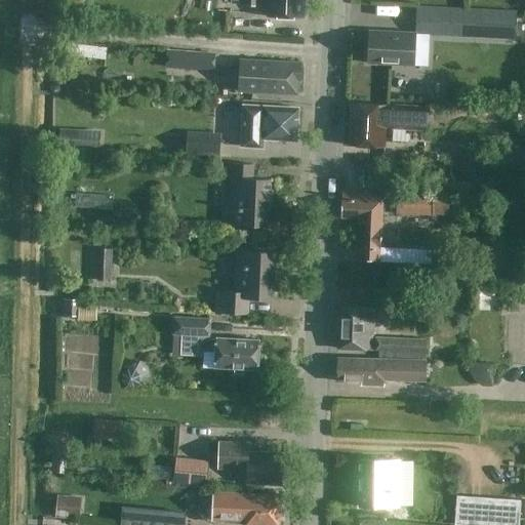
[(303,17),(304,0),(268,0),(267,15),(303,17)]
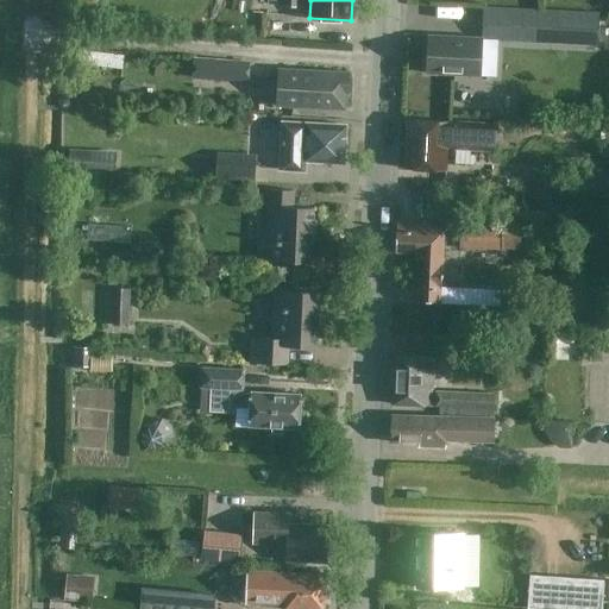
[(559,10),(512,7),(510,41),(558,42),(559,10)]
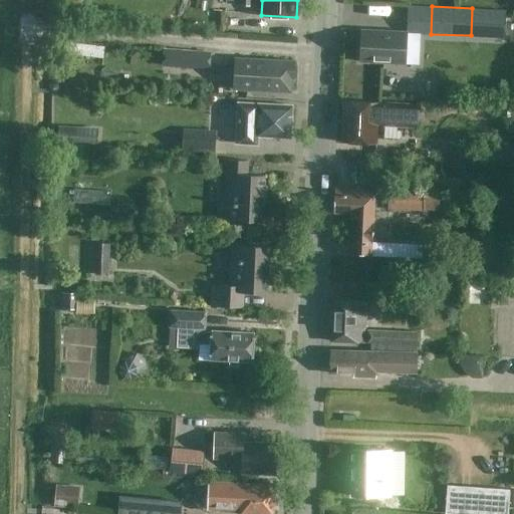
[(359,60),(405,62),(407,31),(361,29),(359,60)]
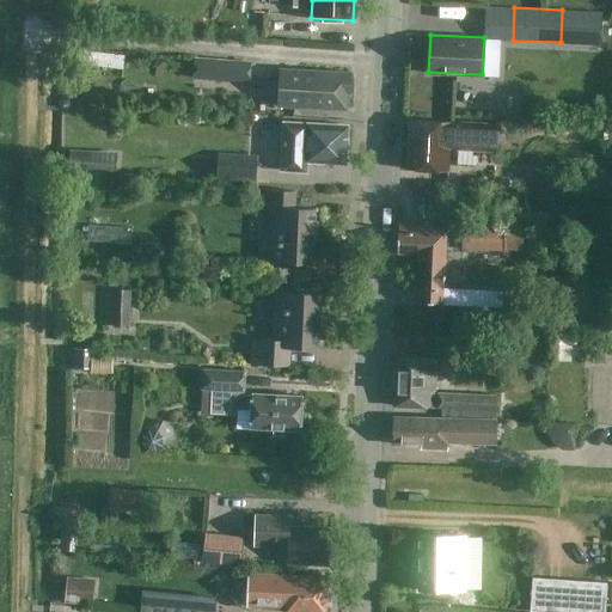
[(249,83),(250,62),(218,60),(215,80),(249,83)]
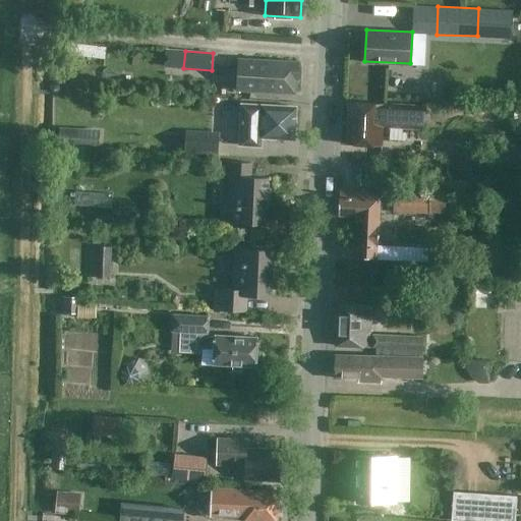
[(237,58),(237,72),(236,90),(295,93),(295,79),(296,79),(297,61),(237,58)]
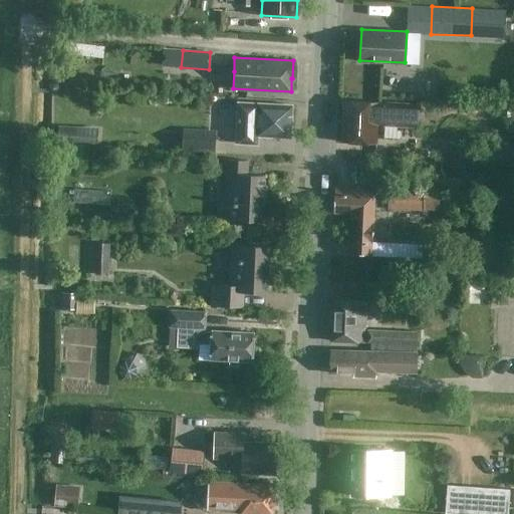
[(376,124),(377,101),(342,99),(340,141),(375,144),(376,124)]
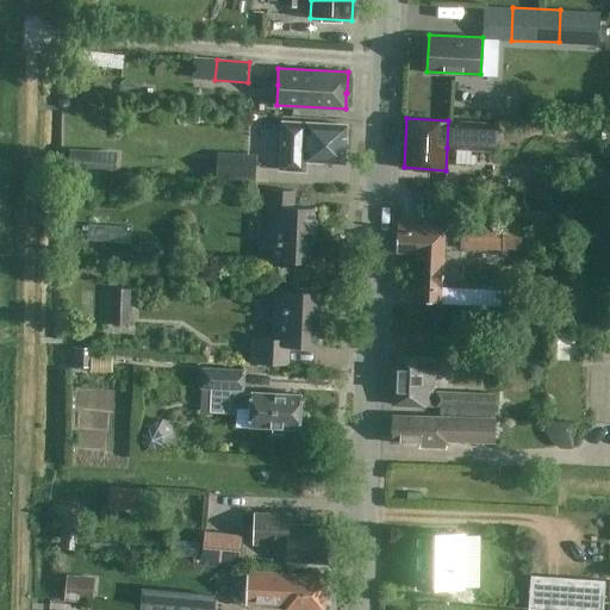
[(496,124),(448,120),(447,148),(495,150),(496,124)]
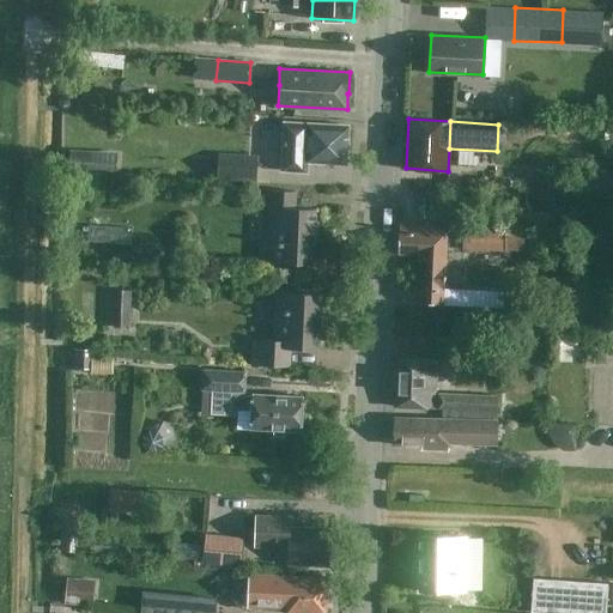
[(283,122),(281,170),(305,171),(307,162),(343,163),(346,161),(347,128),(345,126),(283,122)]
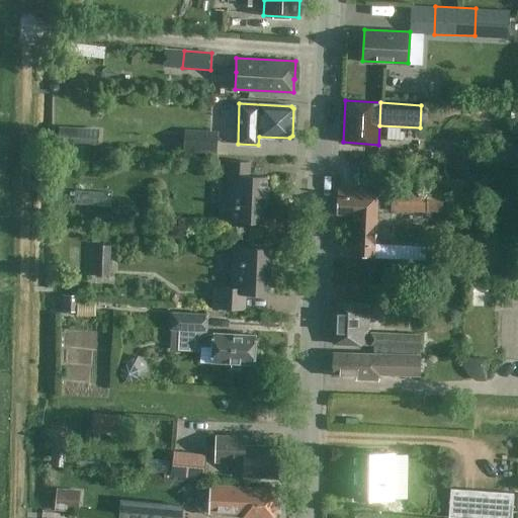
[(99,126),(62,125),(61,144),(99,145),(99,126)]
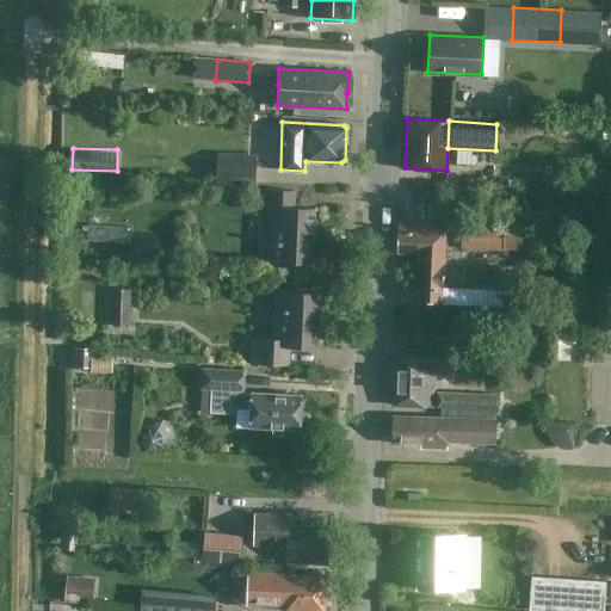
[(255,154),(217,152),(215,180),(254,183),(255,154)]
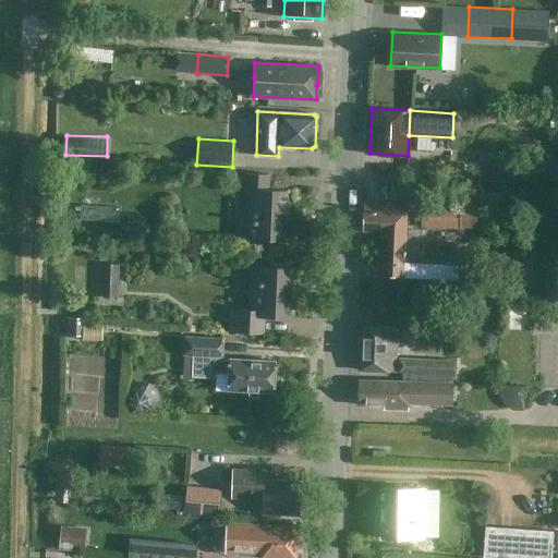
[(556,187),(555,170),(526,171),(528,189),(556,187)]
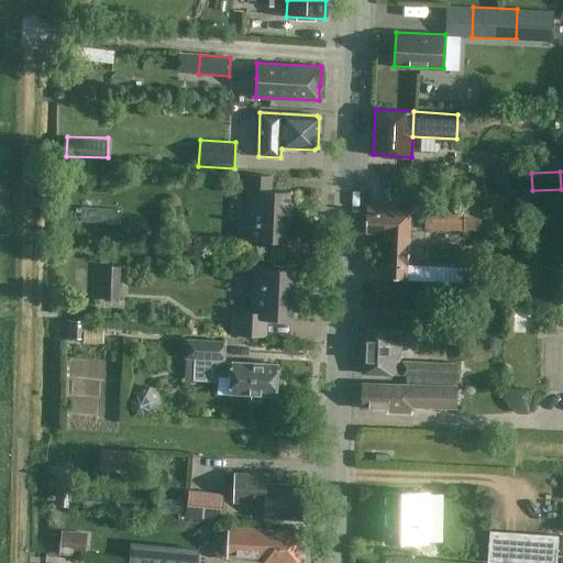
[(289,191),(271,190),(271,175),(238,174),(236,189),(247,190),(244,240),(286,242),(289,191)]
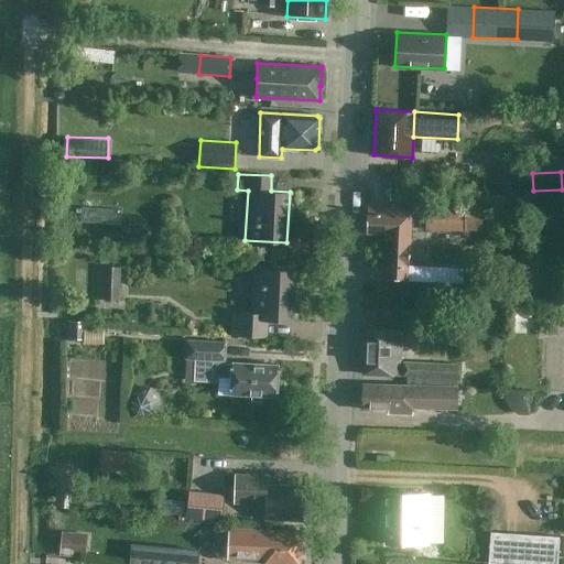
[(437,180),(411,180),(411,195),(437,195),(437,180)]
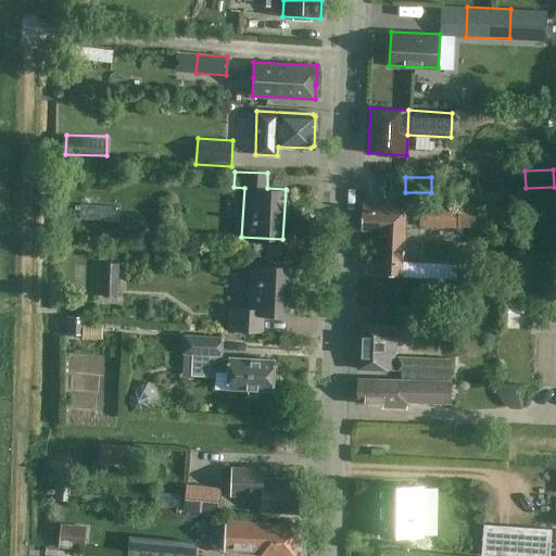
[(379,274),(402,275),(405,203),(362,201),(361,229),(381,230),(379,274)]
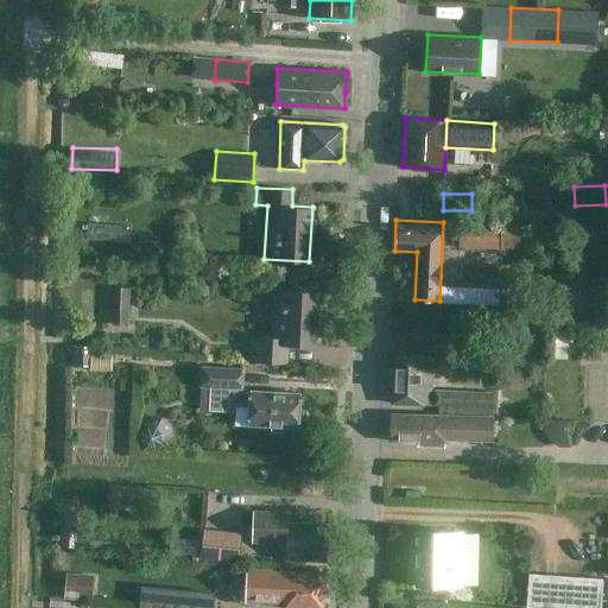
[(518,248),(518,222),(458,221),(457,247),(518,248)]
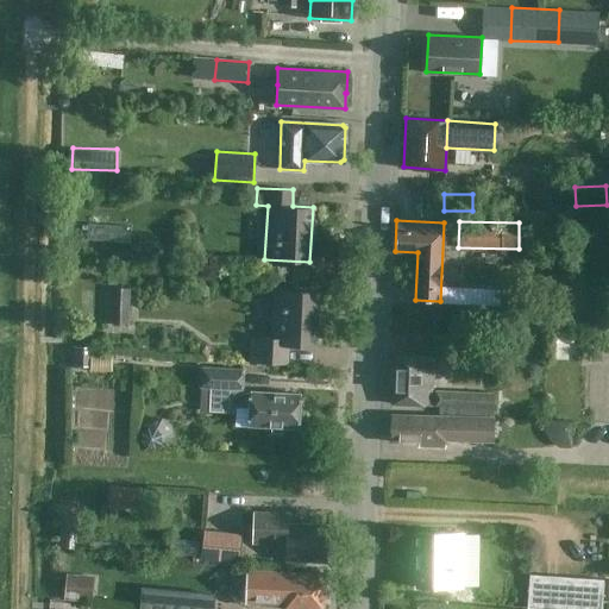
[(106,322),(129,322),(130,287),(107,286),(106,322)]
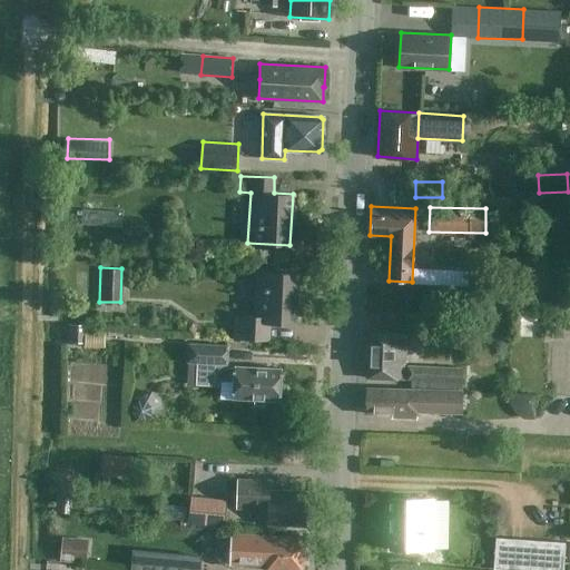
[(269,340),(271,323),(295,324),(297,273),(254,271),(252,316),(234,315),(233,338),(269,340)]
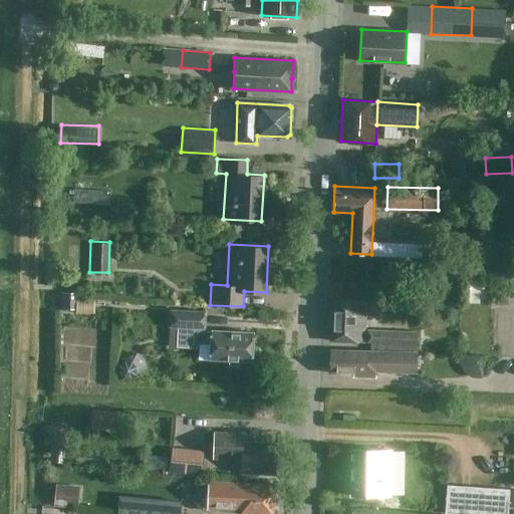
[(94,291),(60,290),(60,309),(75,309),(74,313),(93,314),(94,291)]
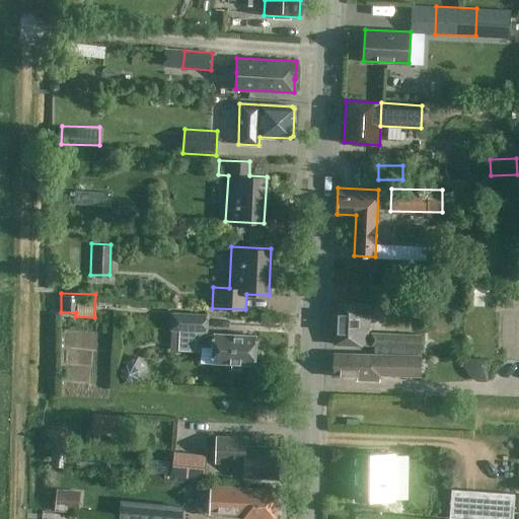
[(373,345),(373,353),(420,355),(421,336),(368,332),(369,303),(336,302),(334,344),(373,345)]
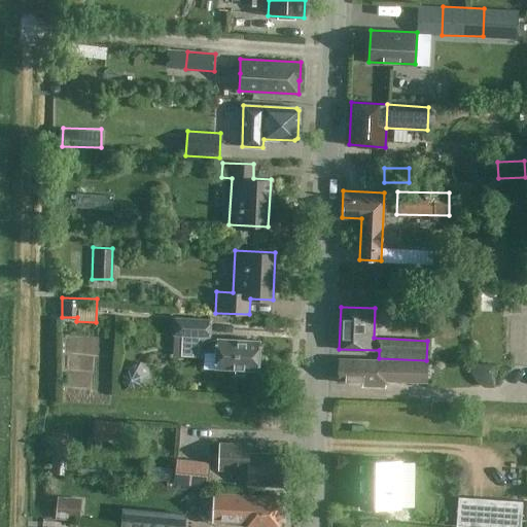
[(216,339),(216,340),(208,340),(209,319),(174,318),(173,334),(181,335),(180,356),(203,357),(203,352),(216,352),(215,367),(257,370),(258,341),(216,339)]
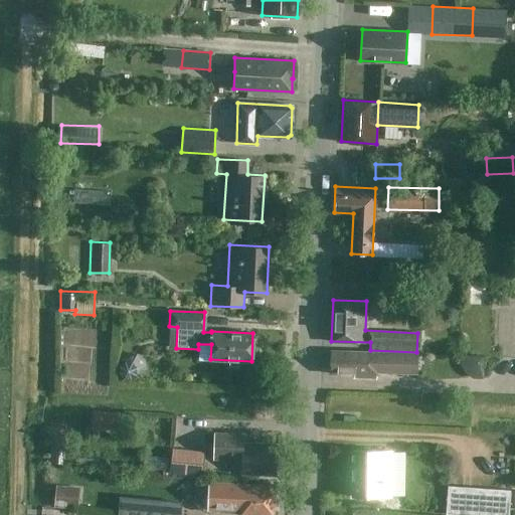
[(415,375),(416,352),(370,350),(370,352),(330,351),(330,372),(353,373),(353,376),(376,377),(376,373),(415,375)]
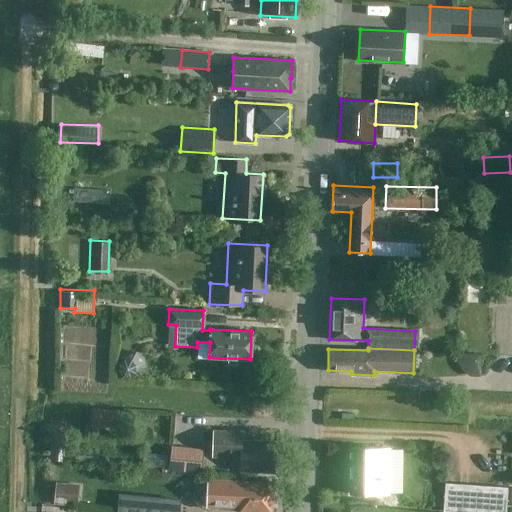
[(130,377),(135,373),(136,366),(131,360),(124,360),(118,364),(118,372),(123,377),(130,377)]
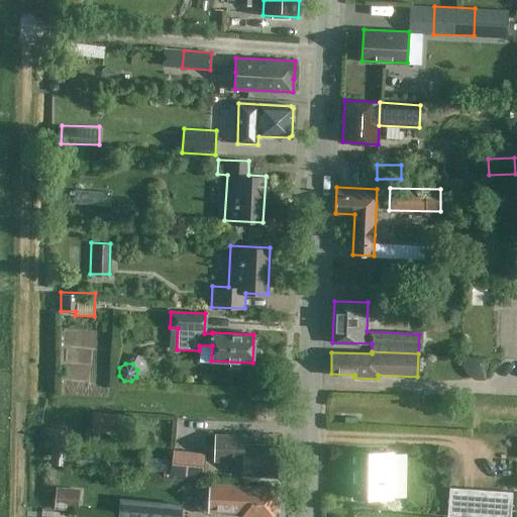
[(277,477),(278,445),(244,443),(245,435),(215,434),(214,460),(243,461),(242,475),(277,477)]
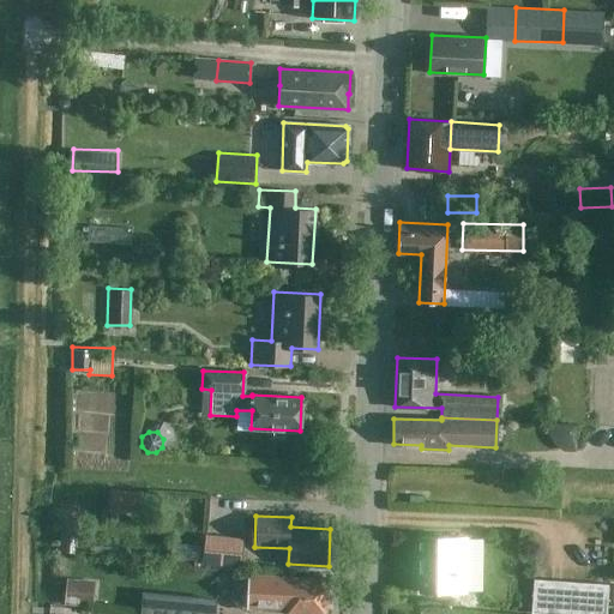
[(77,552),(78,521),(60,519),(58,551),(77,552)]
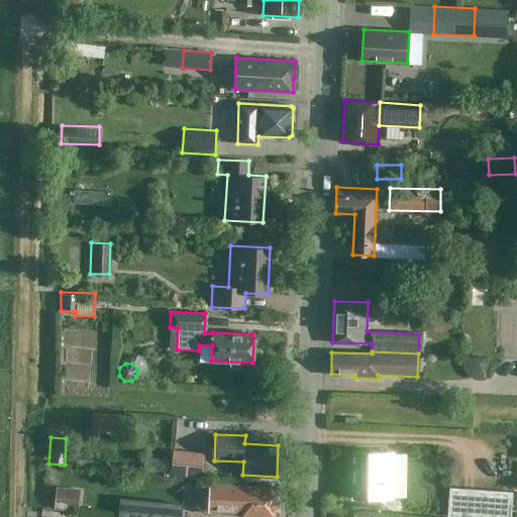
[(170,477),(202,479),(204,452),(172,449),(170,477)]
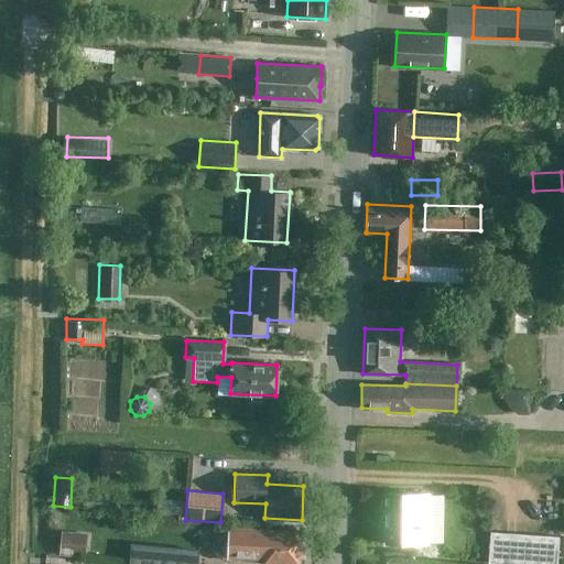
[(430,492),(386,492),(386,543),(430,544),(430,542),(443,542),(444,495),(430,495),(430,492)]
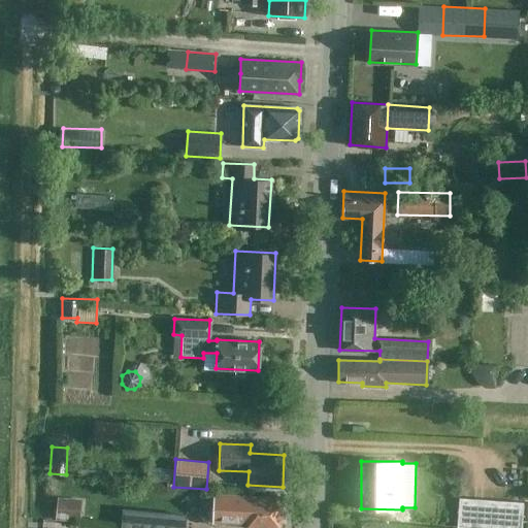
[(213,494),(213,499),(211,499),(209,500),(207,501),(205,502),(203,504),(202,505),(201,507),(200,510),(200,513),(200,515),(200,517),(201,519),(202,521),(204,523),(206,524),(208,525),(210,526),(212,527),(245,527),(251,527),(279,527),(281,516),(282,516),(283,497),(246,495),(246,496),(213,494)]
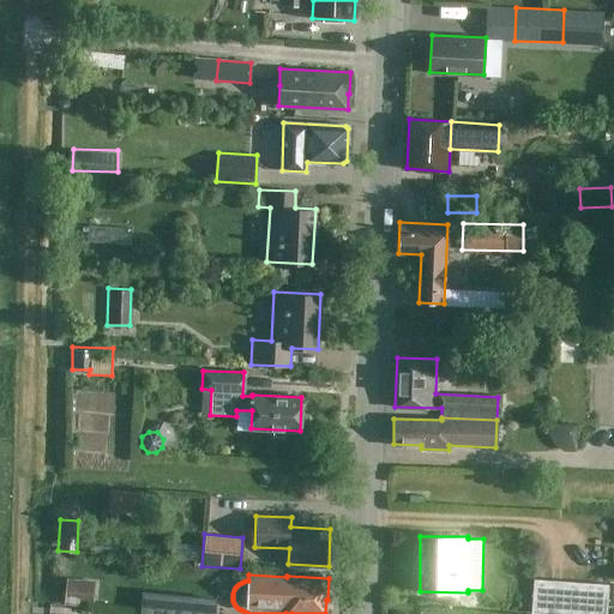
[(95,578),(67,577),(66,601),(94,603),(95,578)]
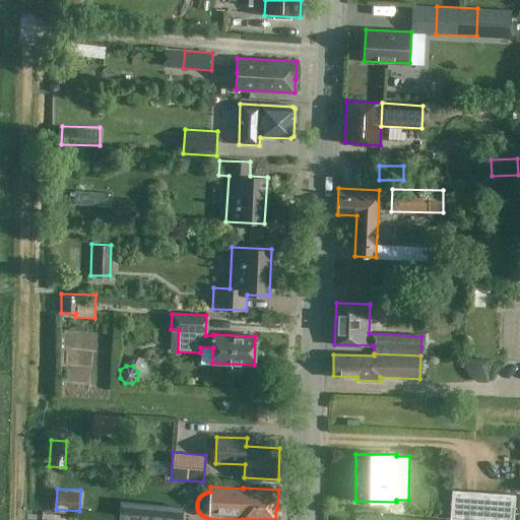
[(464,491),(452,490),(450,518),(462,519),(464,491)]
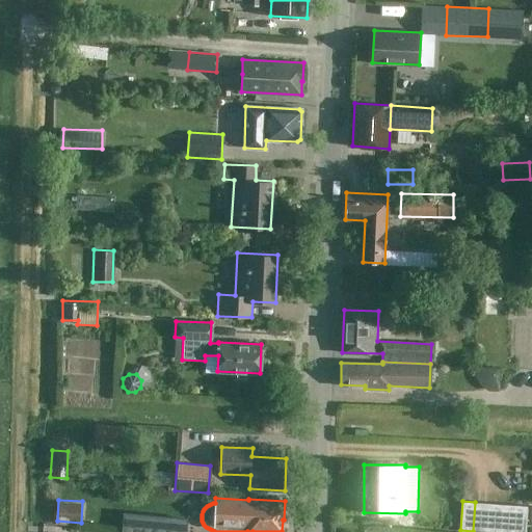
[(484,531),(485,531),(488,503),(475,502),(473,531),(484,531)]
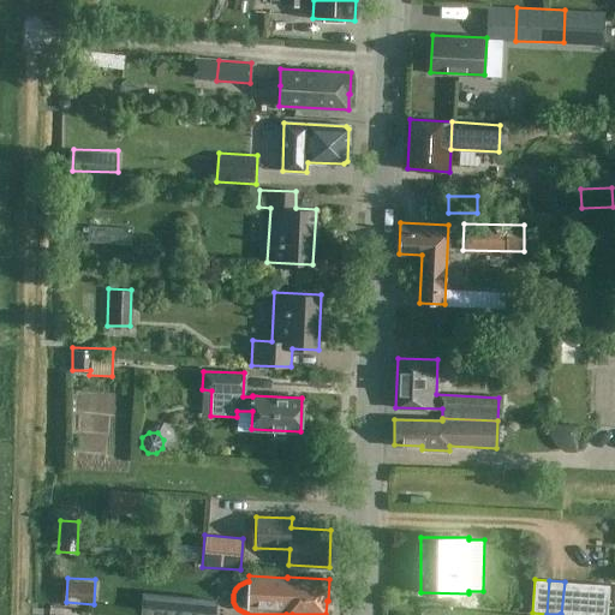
[(577,614),(580,583),(565,581),(561,614),(577,614)]
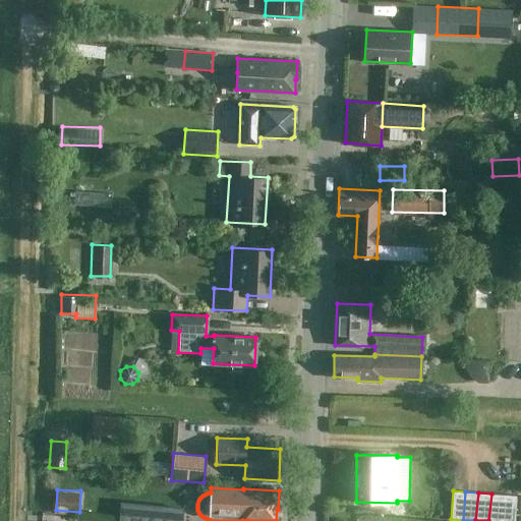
[(488,520),(502,520),(504,495),(491,494),(488,520)]
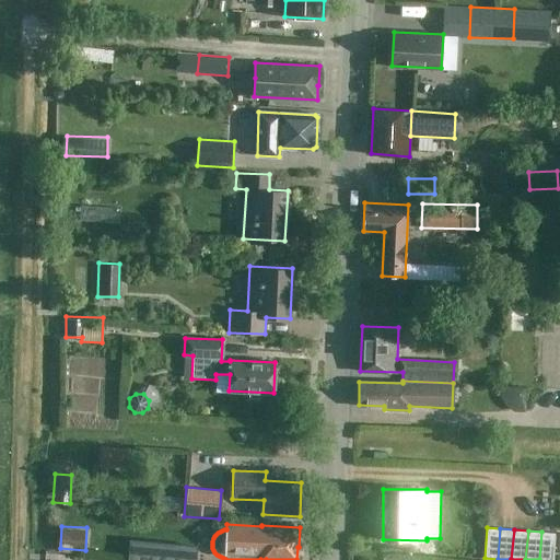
[(541,532),(539,559),(552,559),(556,533),(541,532)]
